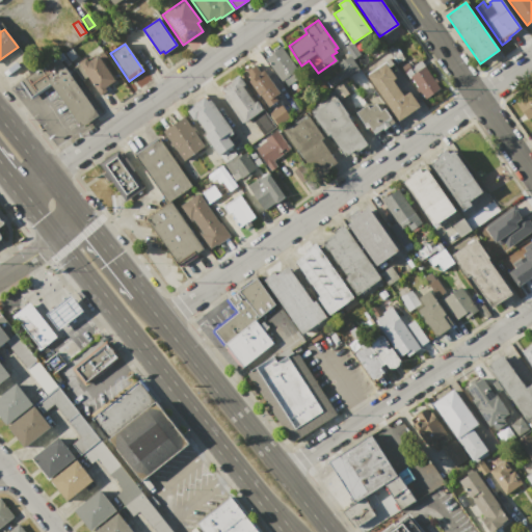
[(265,58),(282,47),(296,68),(292,71),(298,79),(287,86),(283,80),(282,81),(265,58)]
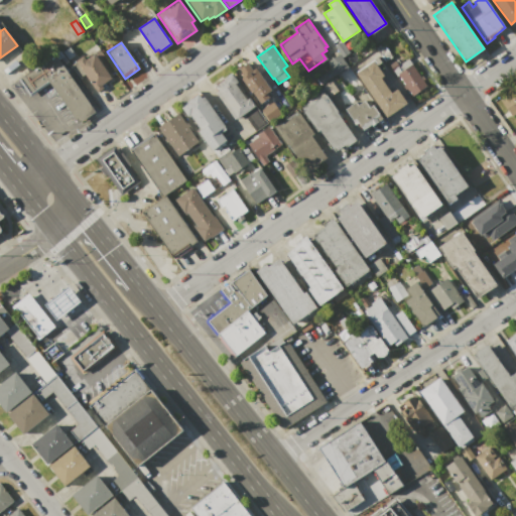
[(379,49),(384,45),(391,56),(386,59),(379,49)]
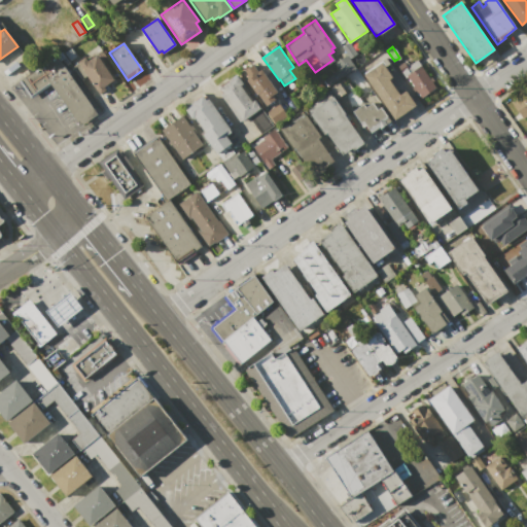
[(64,53),(71,47),(76,56),(69,61),(64,53)]
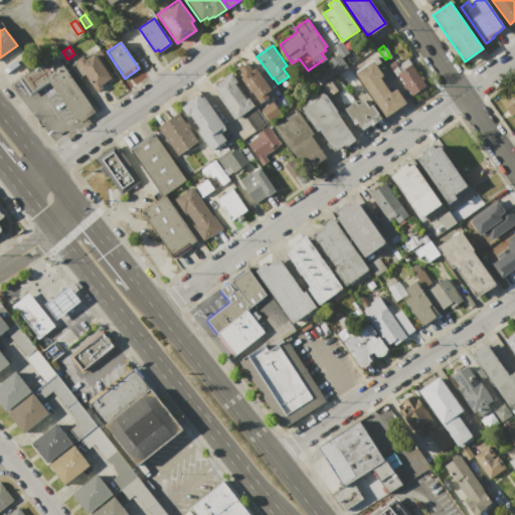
[(96,52),(113,77),(102,84),(104,88),(97,92),(84,73),(78,77),(69,64),(82,55),(86,59),(96,52)]
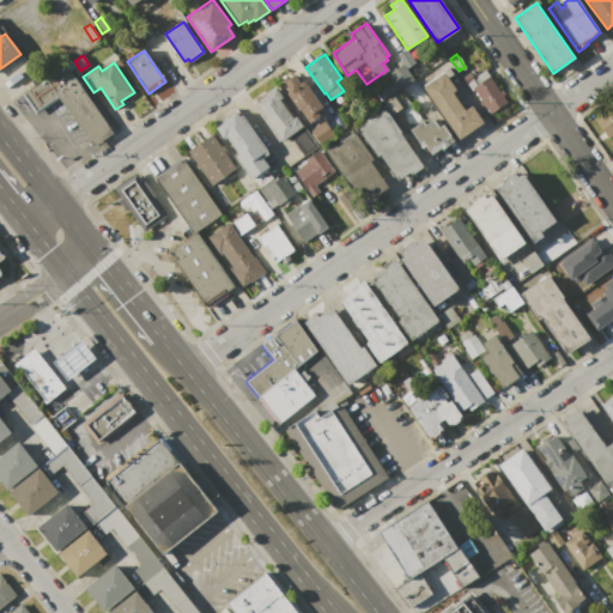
[(404,64),(414,79),(380,103),(374,93),(394,80),(389,73),(404,64)]
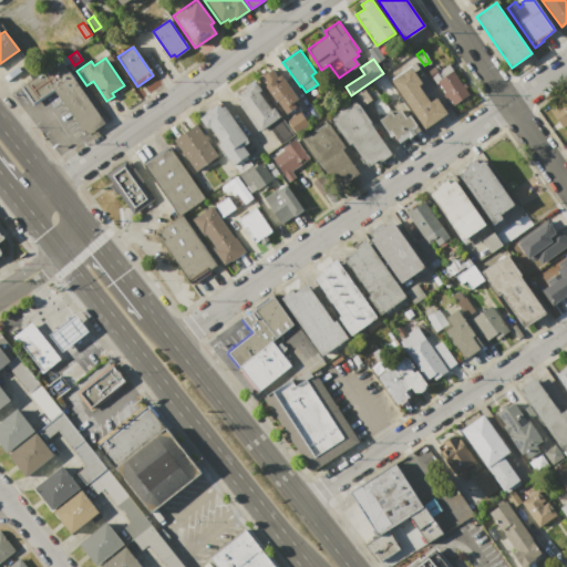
[(105,123),(85,136),(53,90),(33,103),(22,88),(62,60),(105,123)]
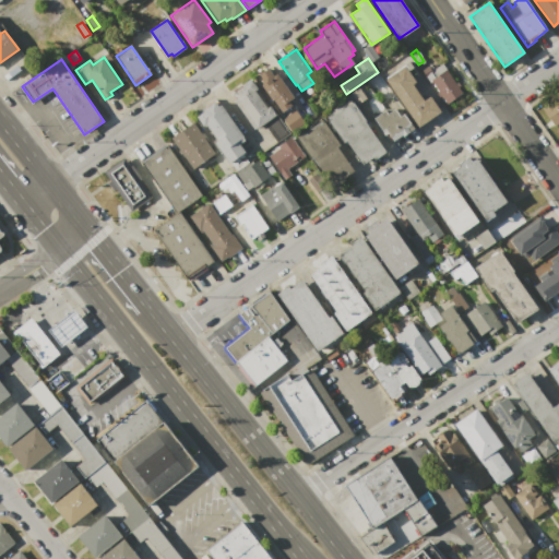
[(408,61),(413,68),(408,71),(416,82),(413,84),(424,99),(429,96),(441,113),(417,129),(383,80),(408,61)]
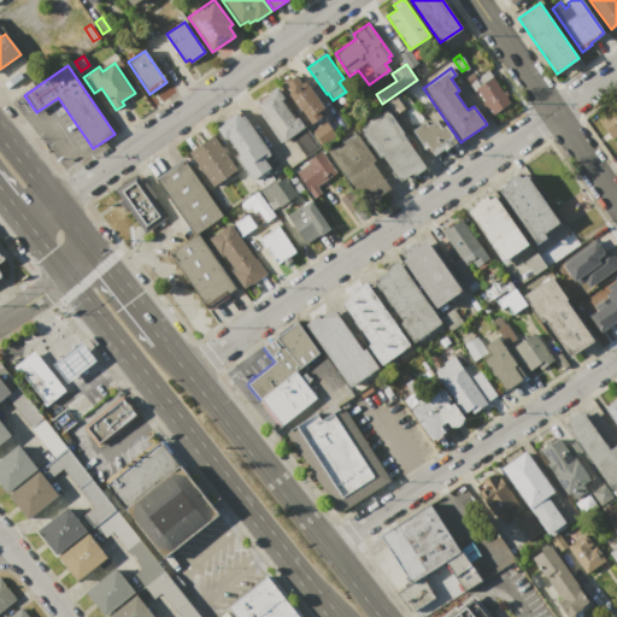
[(465,77),(472,72),(477,80),(470,84),(465,77)]
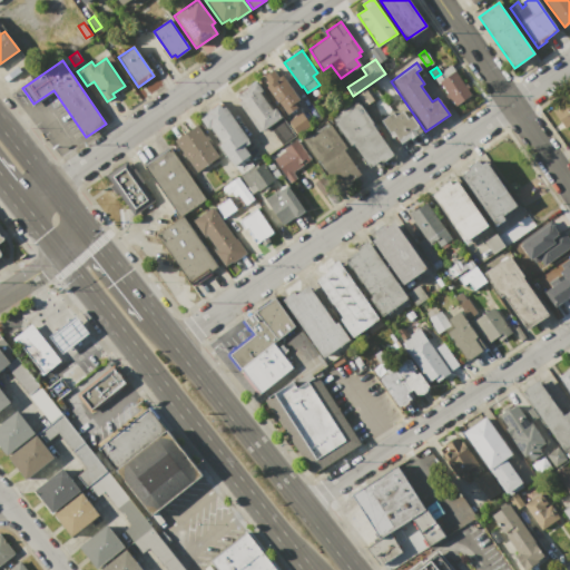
[(263,76),(273,68),(279,78),(277,79),(279,82),(286,78),(301,99),(294,104),(297,109),(287,116),(266,86),(268,84),(263,76)]
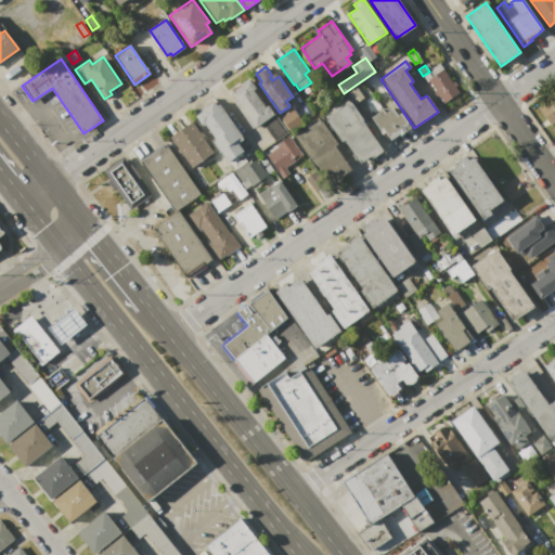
[(428,79),(443,68),(461,94),(446,104),(428,79)]
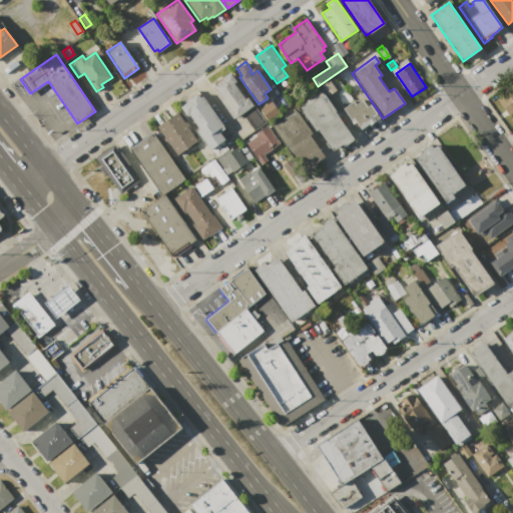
[(212,85),(232,72),(241,85),(239,86),(246,98),(248,96),(267,122),(252,131),(241,114),(233,119),(214,92),(216,91),(212,85)]
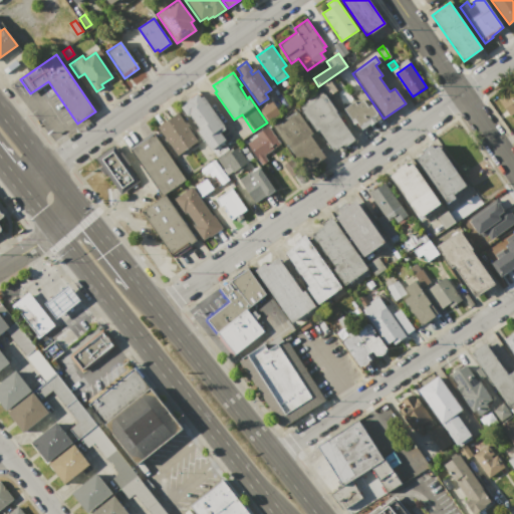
[(336,90),(327,96),(321,86),(330,80),(336,90)]
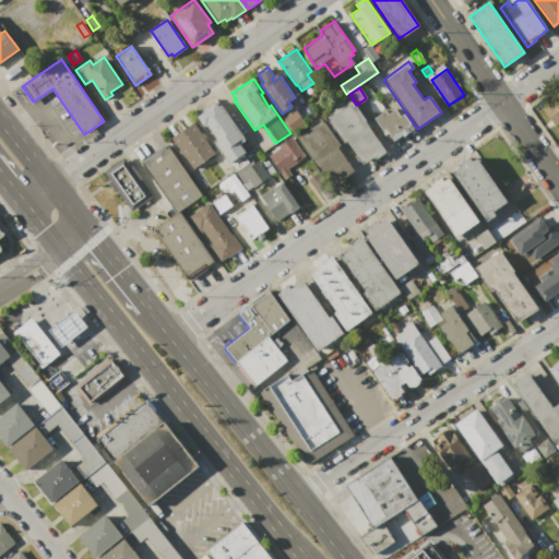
[(542,107),(558,94),(558,122),(556,126),(542,107)]
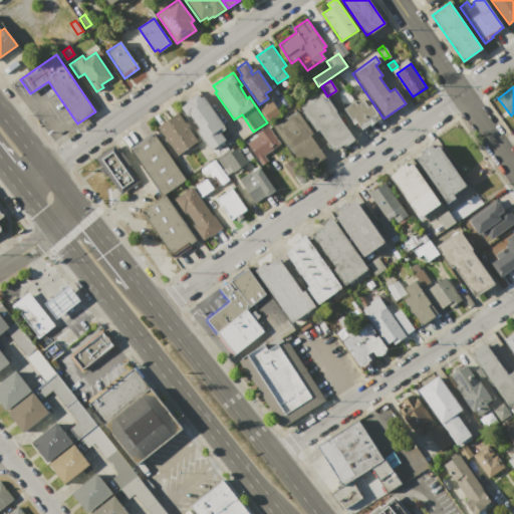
[(198,92),(201,97),(204,96),(226,129),(221,132),(226,140),(211,150),(197,132),(200,129),(190,113),(187,115),(181,106),(188,101),(187,100),(198,92)]
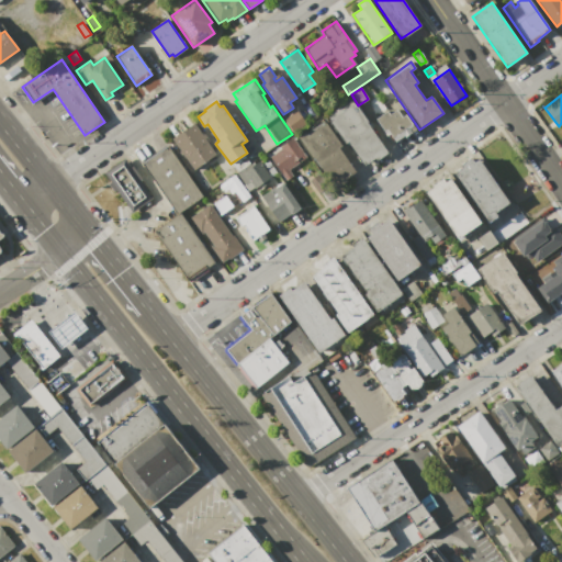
[(355,102),(367,120),(366,121),(386,152),(366,166),(348,142),(345,144),(329,120),(355,102)]
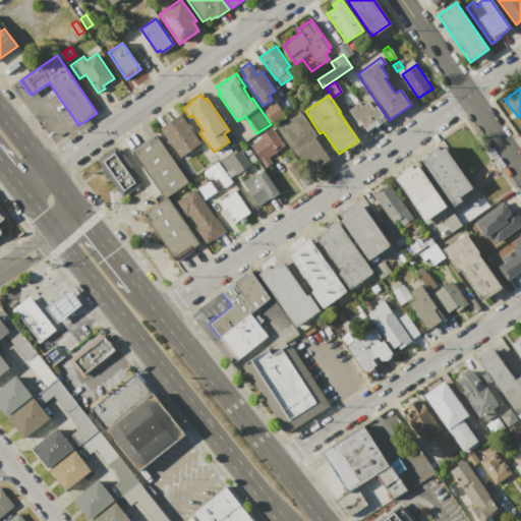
[(383,115),(364,127),(359,119),(356,122),(348,110),(359,102),(361,106),(368,101),(373,108),(377,106),(383,115)]
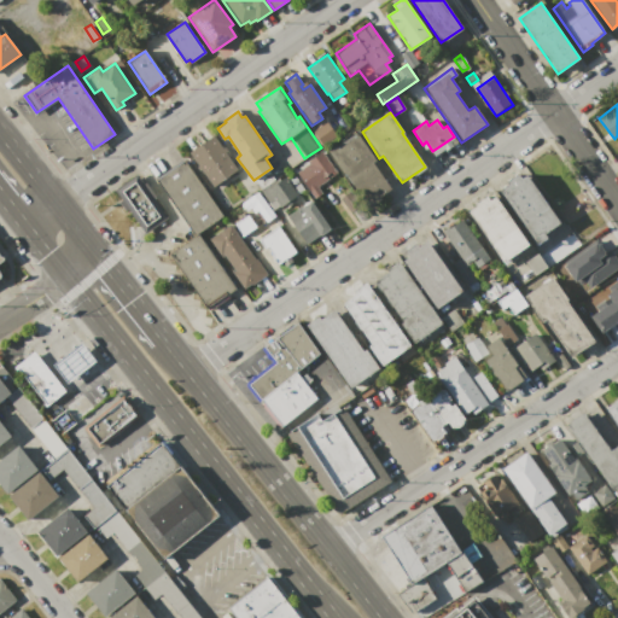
[(327,121),(336,134),(322,143),(314,130),(327,121)]
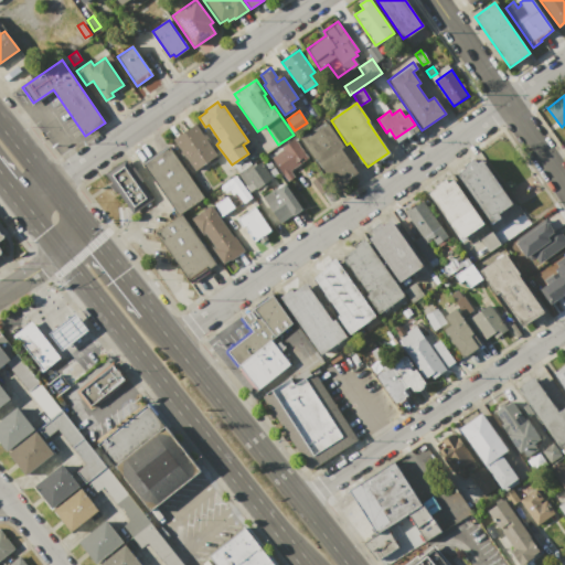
[(329,123),(344,146),(341,149),(358,172),(334,189),(299,138),(308,132),(310,136),(329,123)]
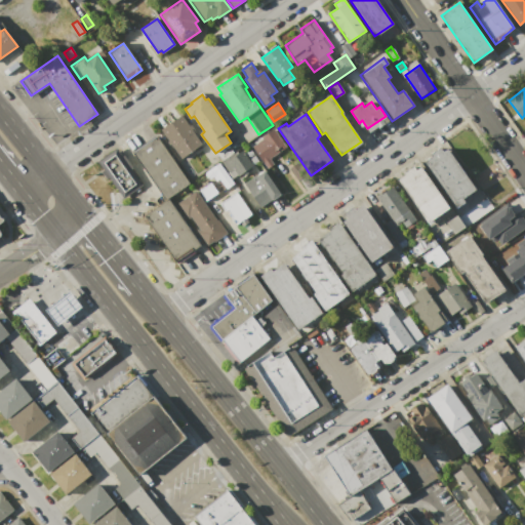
[(161,129),(184,115),(203,144),(182,159),(161,129)]
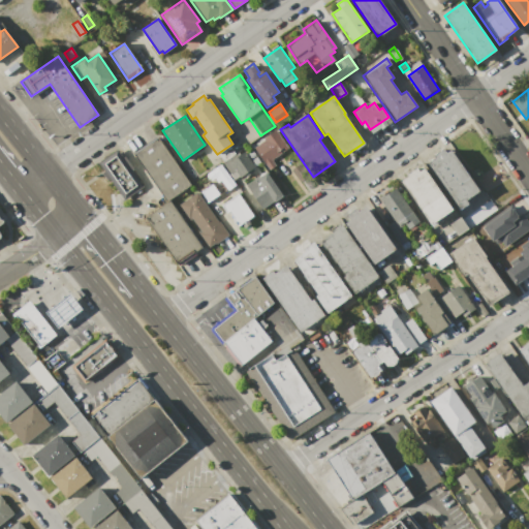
[(276,130),(288,148),(271,160),(275,166),(269,169),(254,148),(263,141),(262,138),(276,130)]
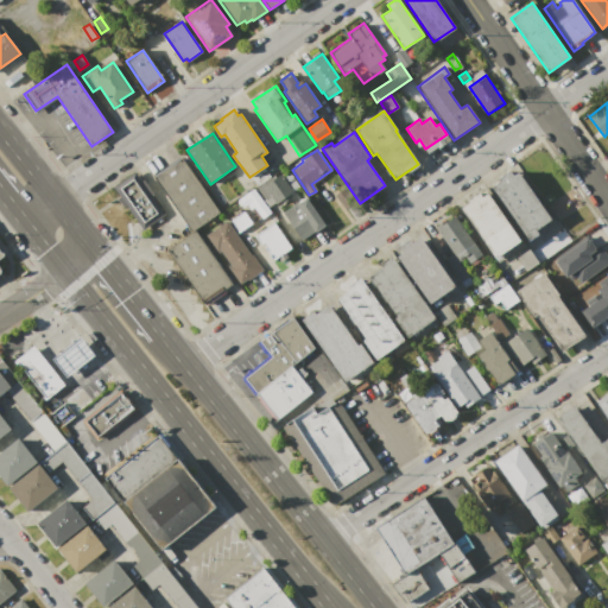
[(154,178),(182,159),(219,211),(191,232),(154,178)]
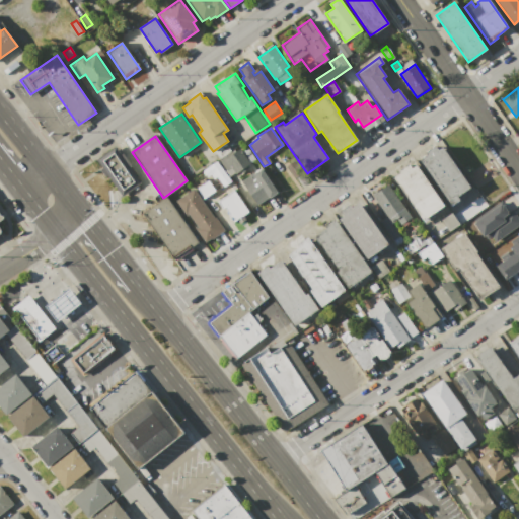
[(441,146),(469,188),(458,196),(460,199),(448,207),(417,160),(427,154),(425,152),(435,145),(438,149),(441,146)]
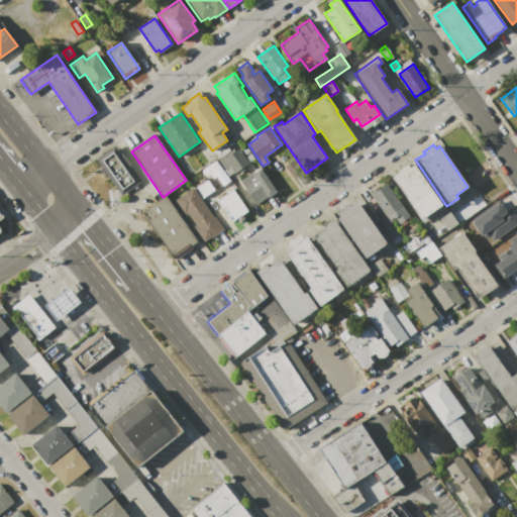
[(115,145),(140,183),(121,196),(96,159),(115,145)]
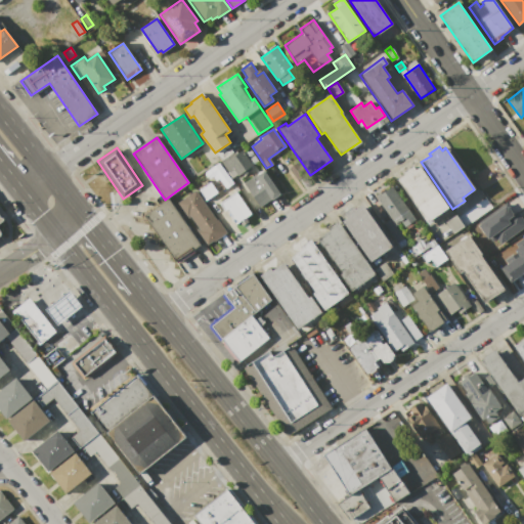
[(255,169),(239,179),(237,176),(236,175),(231,178),(220,162),(227,157),(229,159),(243,149),(255,169)]
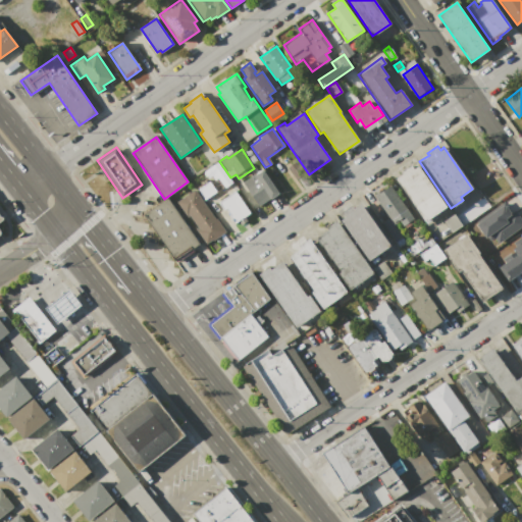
[(288,162),(283,156),(290,152),(294,158),(288,162)]
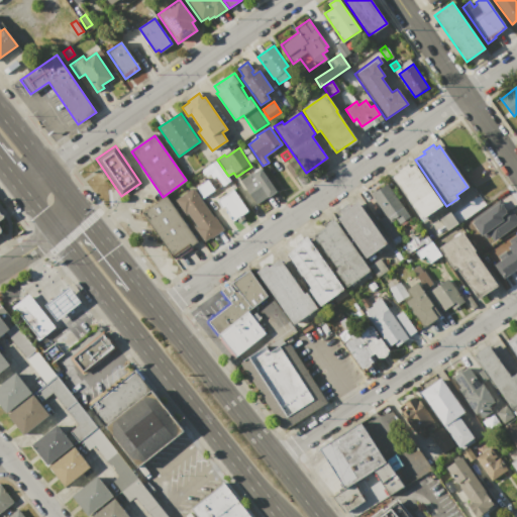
[(245,156),(250,152),(254,159),(250,162),(245,156)]
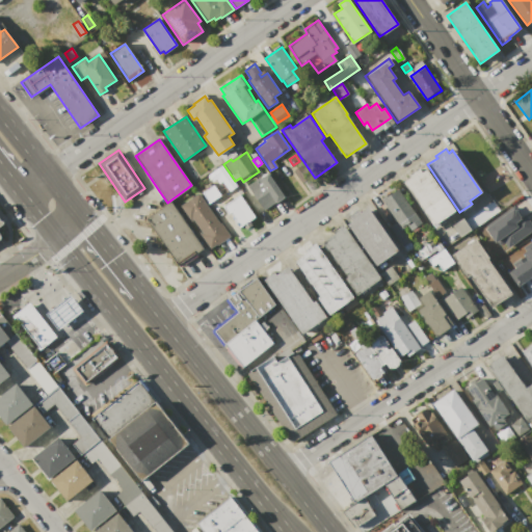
[(294,170),(302,164),(311,178),(302,183),(294,170)]
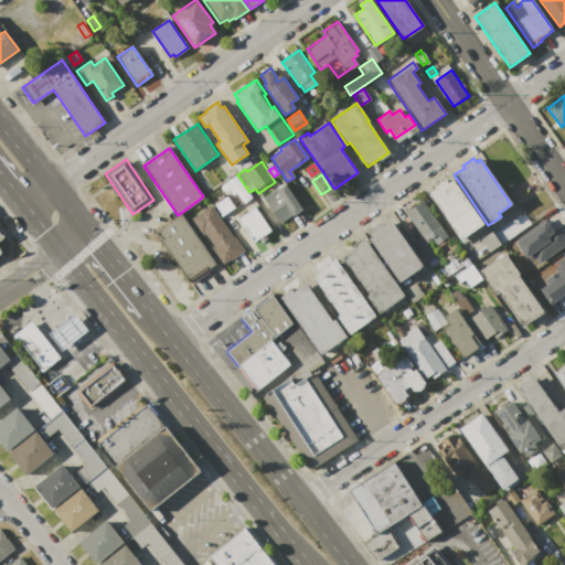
[(235,176),(251,199),(243,203),(237,194),(232,194),(230,190),(226,192),(221,185),(235,176)]
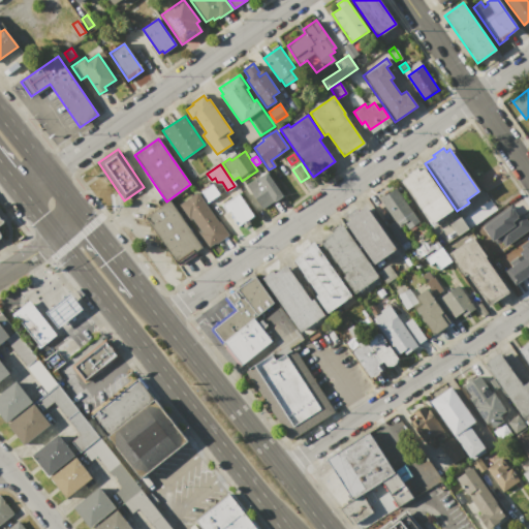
[(452,209),(430,224),(401,181),(408,176),(406,174),(416,166),(419,172),(425,168),(452,209)]
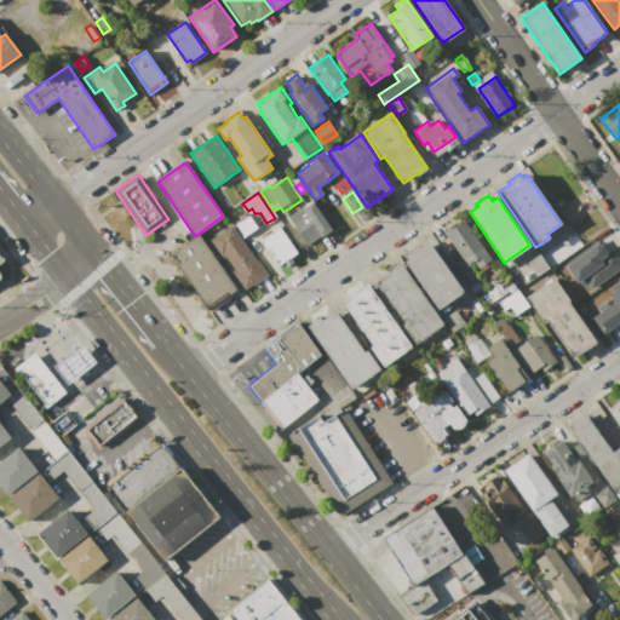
[(331,230),(322,236),(321,235),(306,245),(288,218),(311,202),(331,230)]
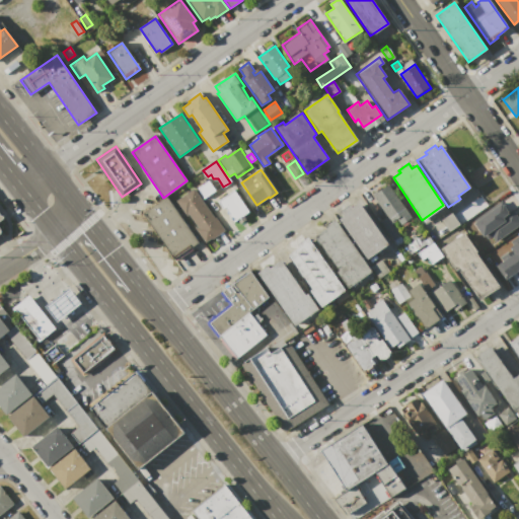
[(198,189),(208,180),(215,191),(204,198),(198,189)]
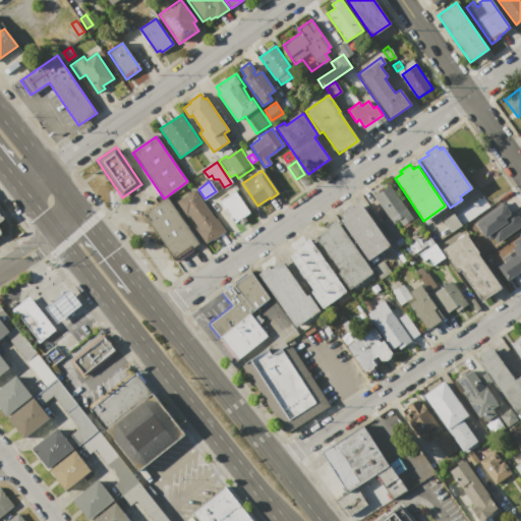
[(391,184),(413,217),(402,225),(398,218),(392,222),(372,194),(379,190),(380,192),(391,184)]
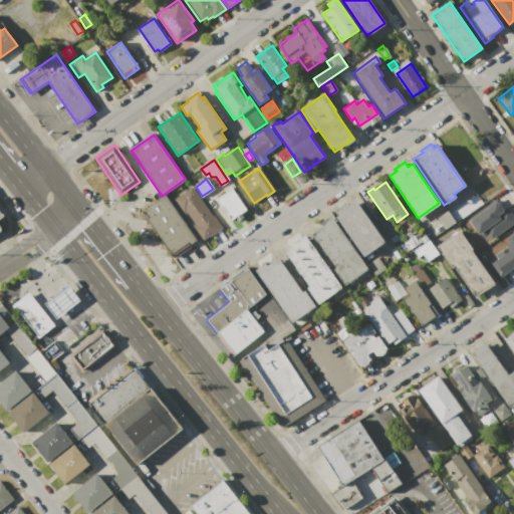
[(222,228),(204,240),(194,226),(196,224),(187,212),(184,214),(174,199),(192,186),(212,216),(213,215),(222,228)]
